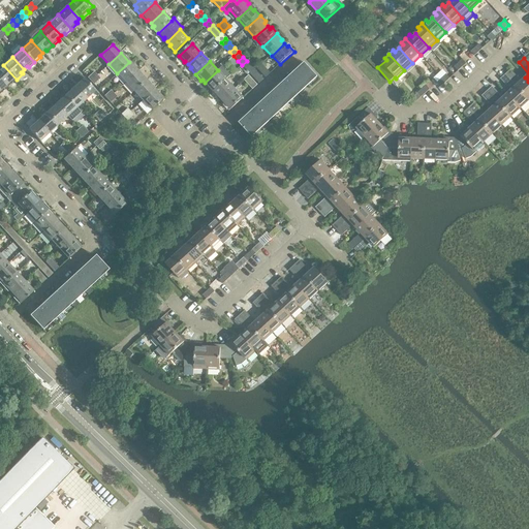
[(251,65),(247,61),(242,65),(247,69),(251,65)]
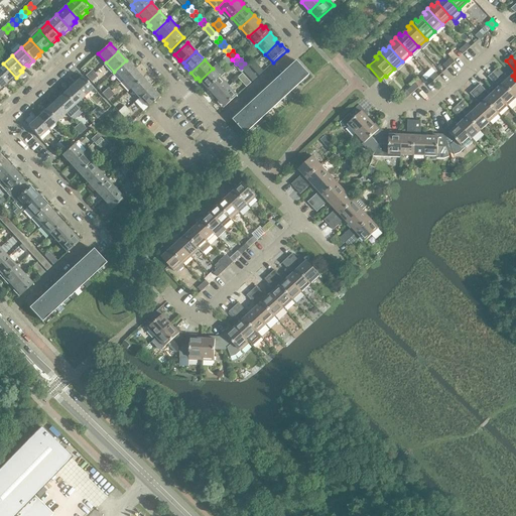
[(134,70),(126,60),(114,72),(123,81),(134,70)]
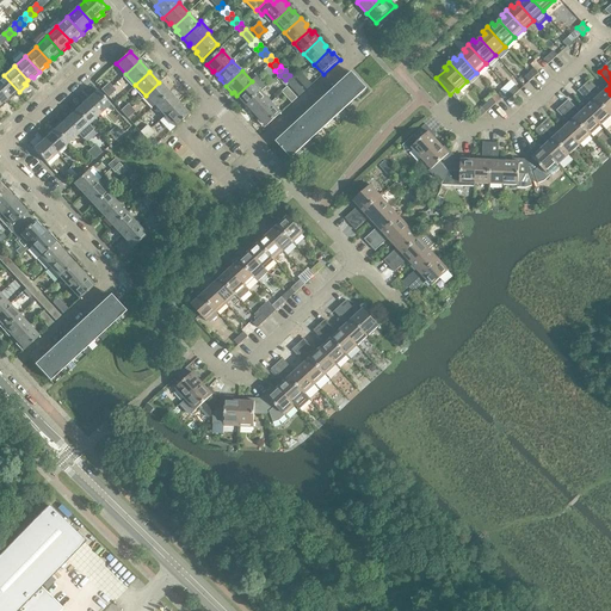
[(291,159),(308,143),(366,90),(352,73),(276,142),(291,159)]
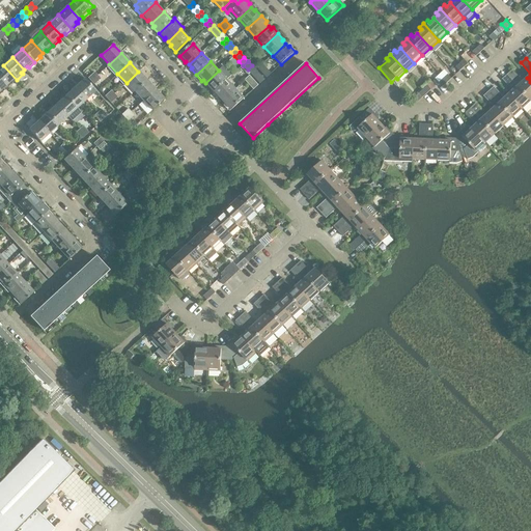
[(258,70),(267,78),(271,74),(267,68),(262,64),(258,70)]
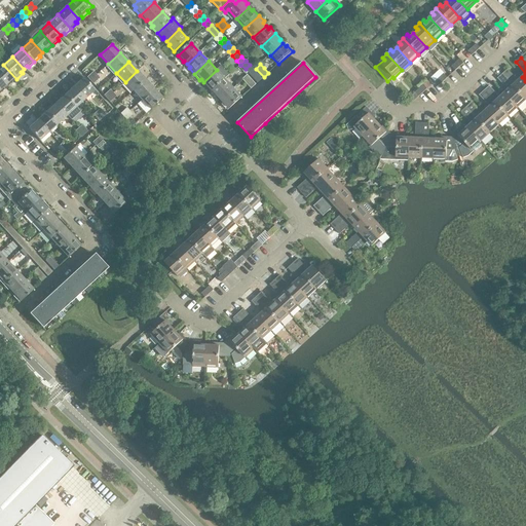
[(3,65),(0,68),(0,79),(6,85),(9,82),(10,84),(16,79),(3,65)]
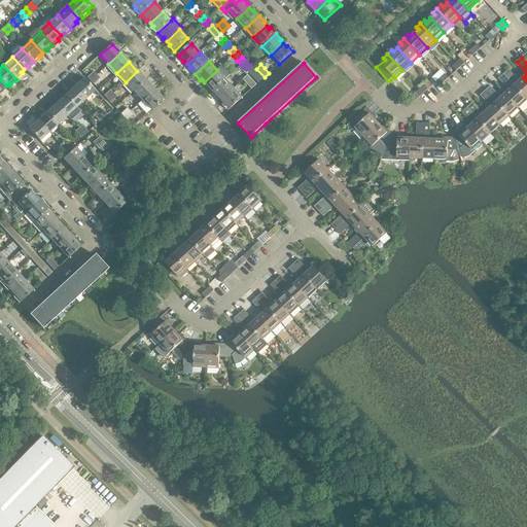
[(262,79),(250,65),(246,69),(258,83),(262,79)]
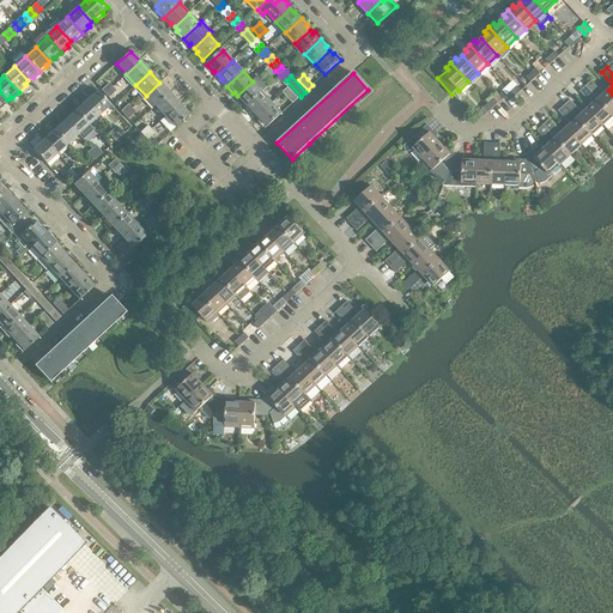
[(253,82),(237,96),(241,99),(240,101),(246,108),(262,92),(268,87),(258,77),(253,82)]
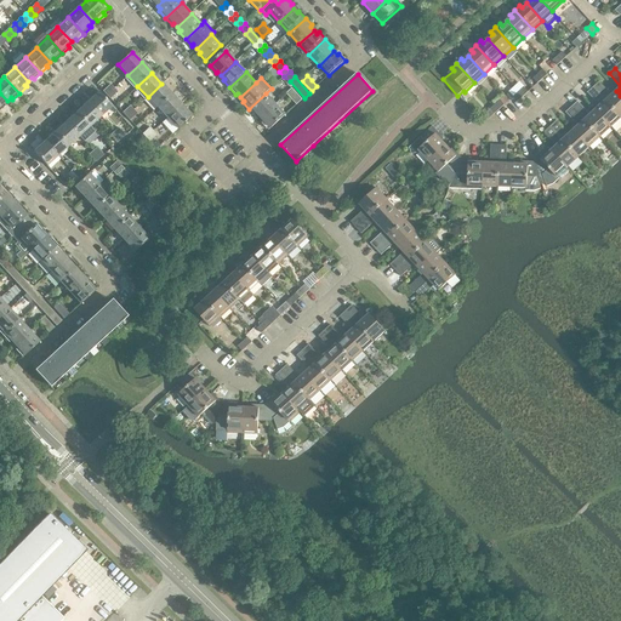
[(620,96),(616,91),(611,96),(599,83),(593,87),(620,118),(620,96)]
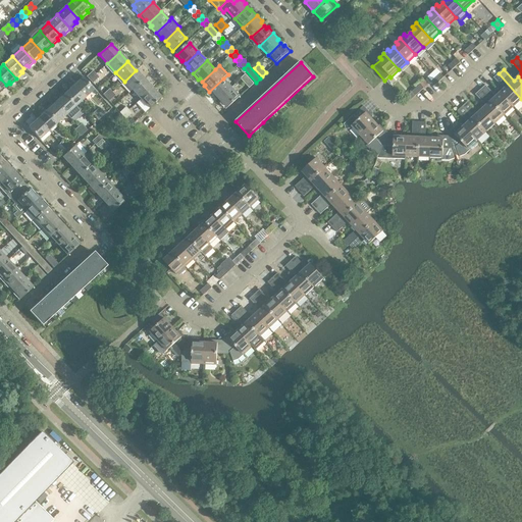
[(145,80),(136,70),(124,82),(133,91),(145,80)]
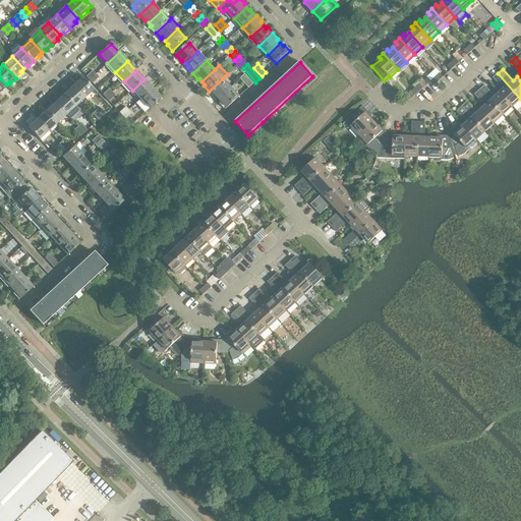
[(90,80),(96,74),(93,71),(87,77),(90,80)]
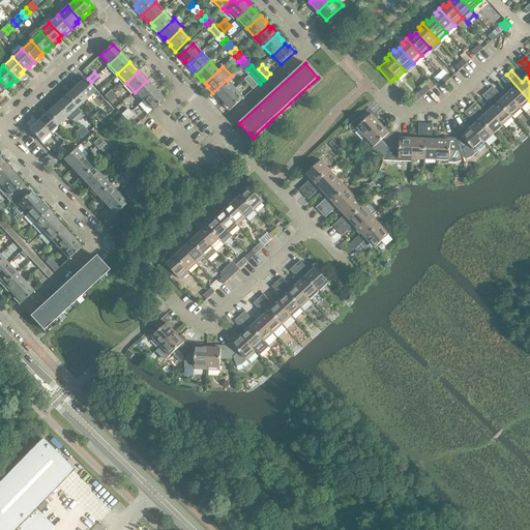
[(529,100),(506,75),(501,80),(511,91),(507,94),(521,109),(529,100)]
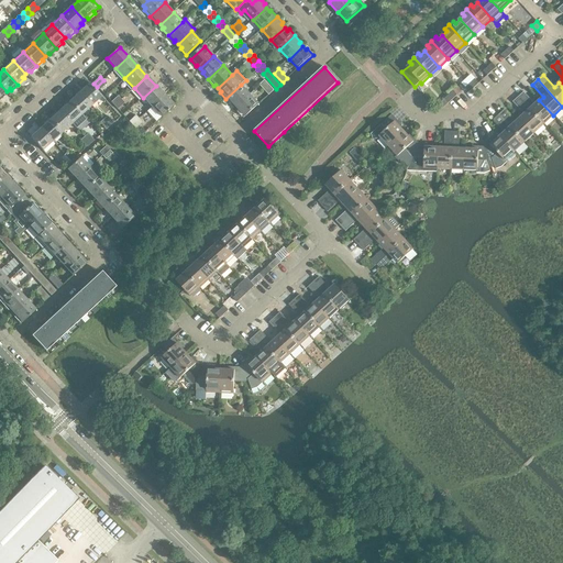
[(106,84),(103,80),(97,87),(100,90),(106,84)]
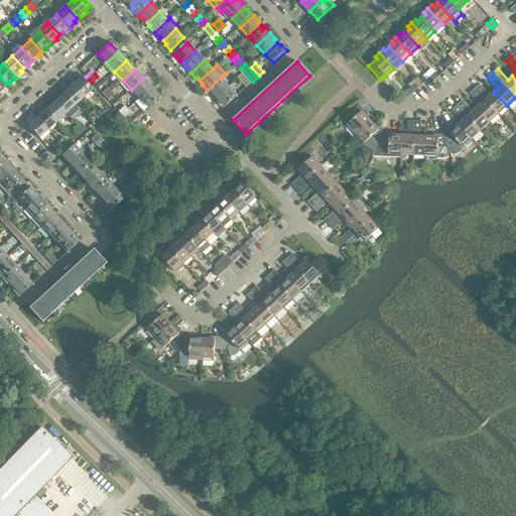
[(238,79),(247,87),(251,83),(243,75),(238,79)]
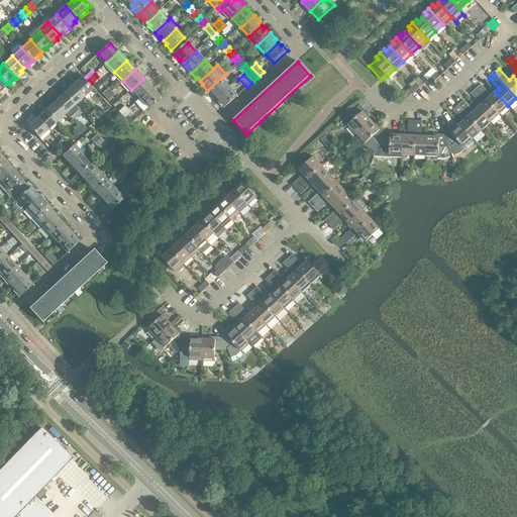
[(93,89),(82,78),(73,86),(84,97),(93,89)]
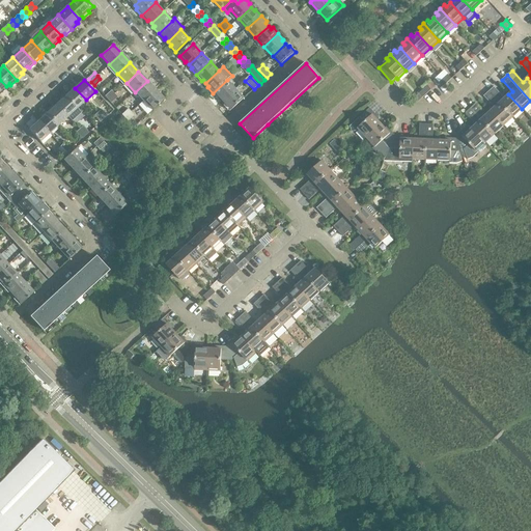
[(223,101),(235,89),(227,80),(213,93),(219,100),(220,98),(223,101)]
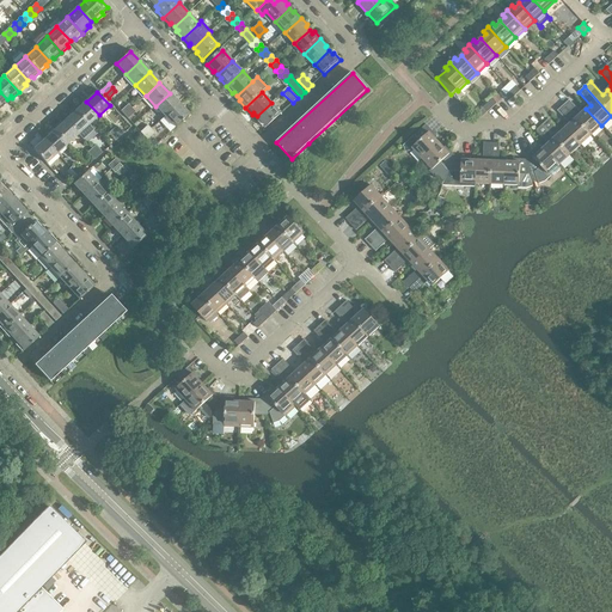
[(179,104),(170,93),(155,106),(165,117),(179,104)]
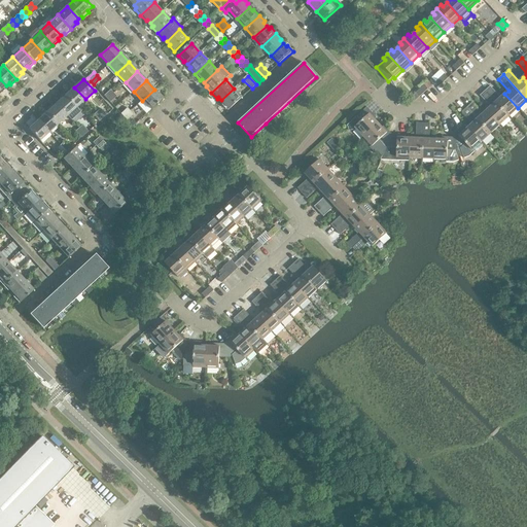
[(518,108),(504,94),(500,98),(490,86),(485,91),(508,117),(518,108)]
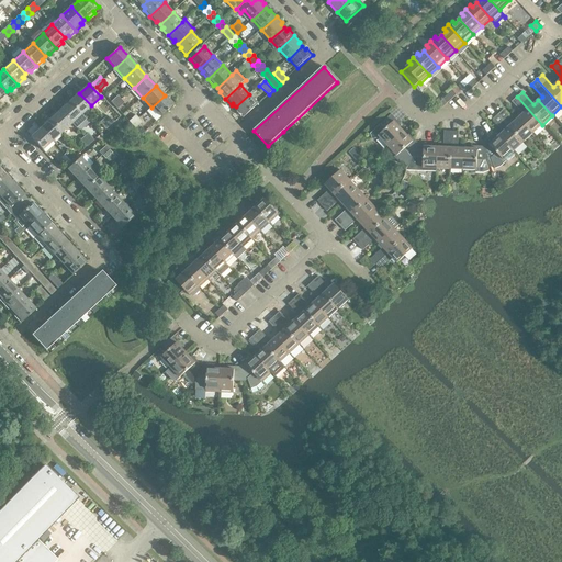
[(91,105),(79,93),(70,102),(81,114),(91,105)]
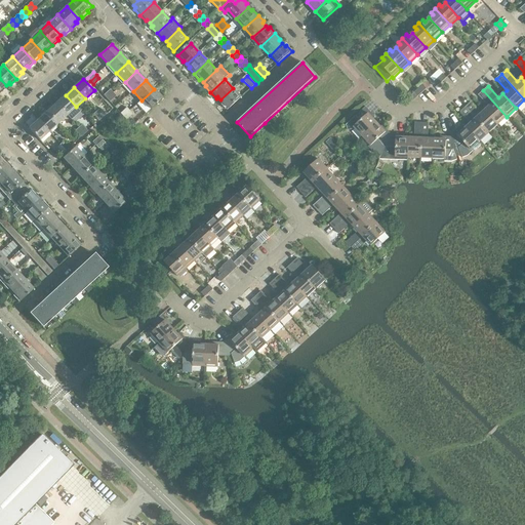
[(228,111),(241,97),(233,88),(220,99),(223,103),(221,105),(228,111)]
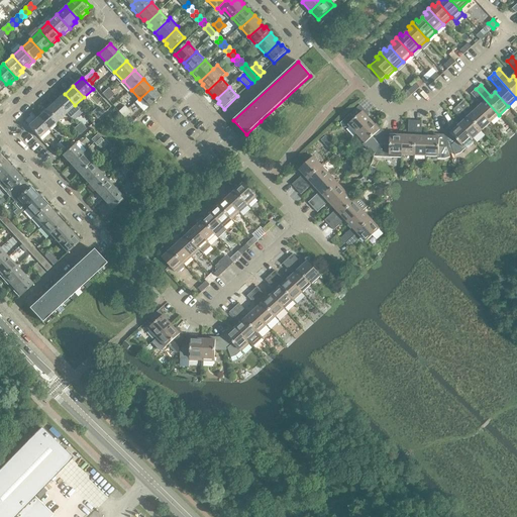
[(160,97),(151,88),(139,99),(147,108),(160,97)]
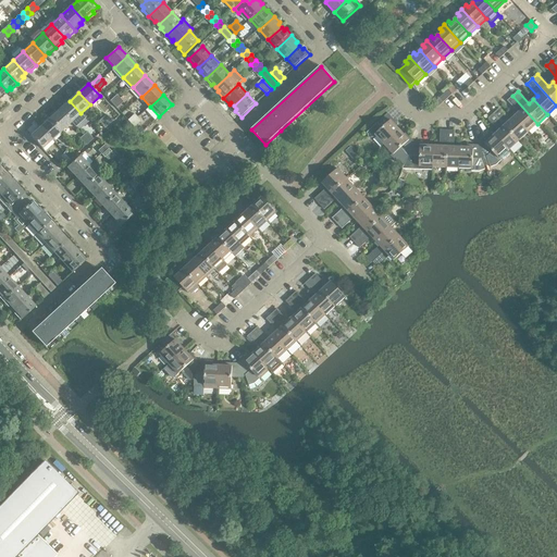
[(113,104),(120,99),(116,96),(110,101),(113,104)]
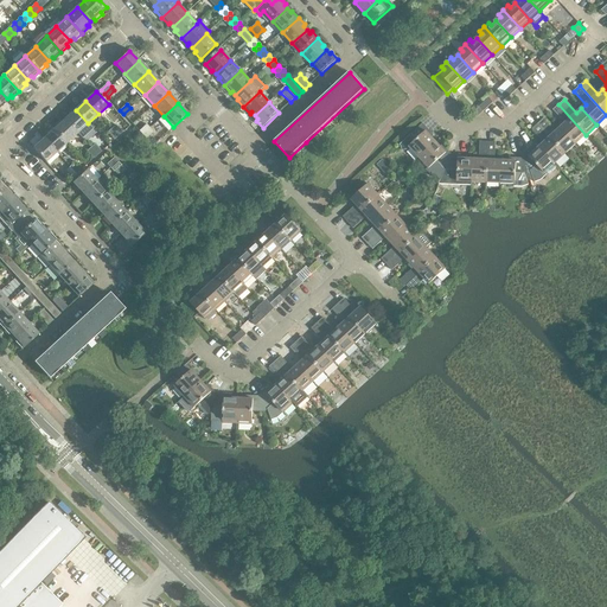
[(586,135),(558,104),(553,110),(564,123),(560,128),(576,145),(586,135)]
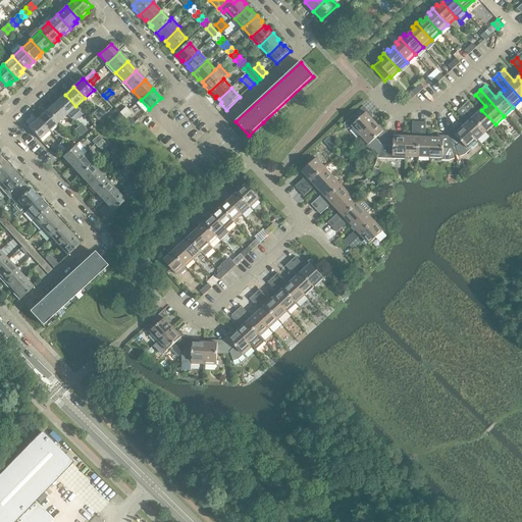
[(115,96),(112,93),(106,98),(109,102),(115,96)]
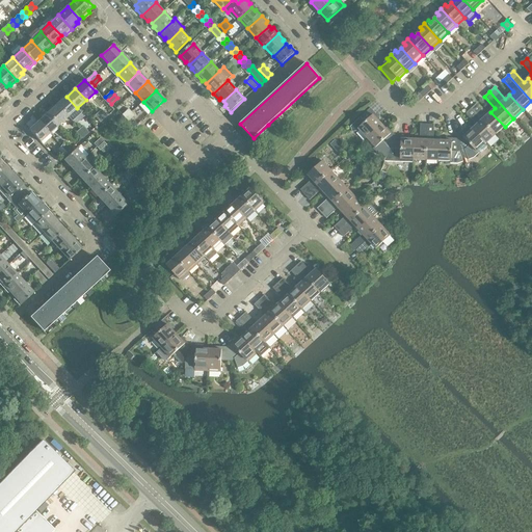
[(77,108),(67,97),(57,105),(68,117),(72,122),(81,113),(77,108)]
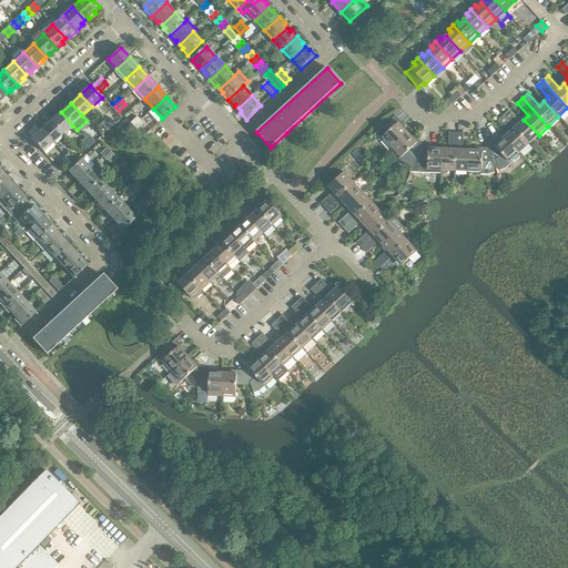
[(539,135),(524,120),(520,123),(508,111),(503,117),(529,144),(539,135)]
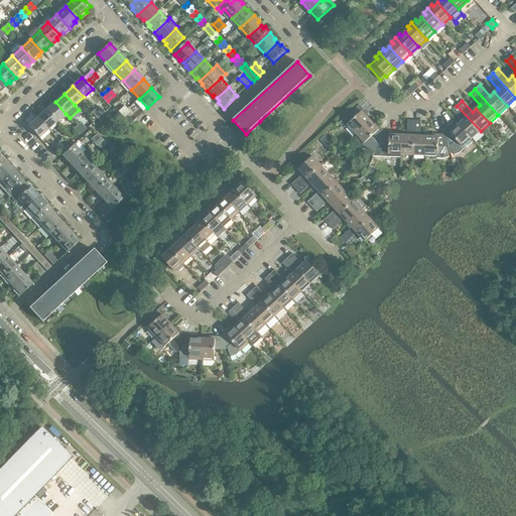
[(66,114),(55,102),(46,110),(56,122),(66,114)]
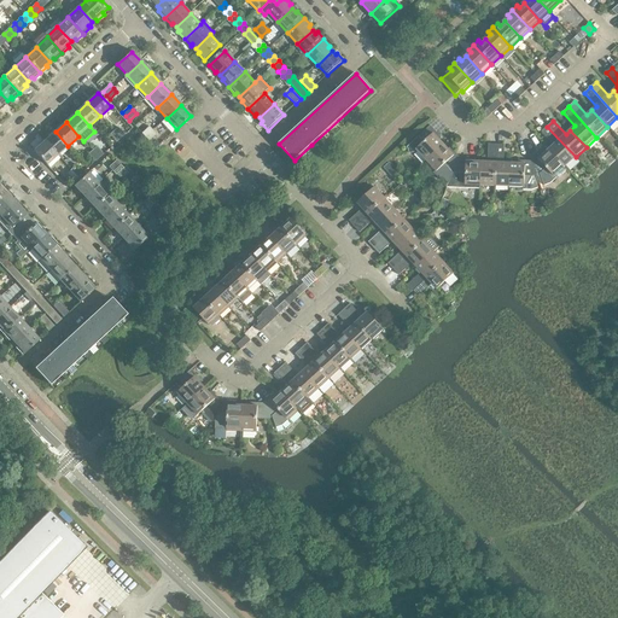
[(418,152),(426,161),(443,145),(439,140),(442,138),(430,126),(419,136),(420,138),(417,141),(415,140),(407,147),(407,149),(409,155),(418,152)]
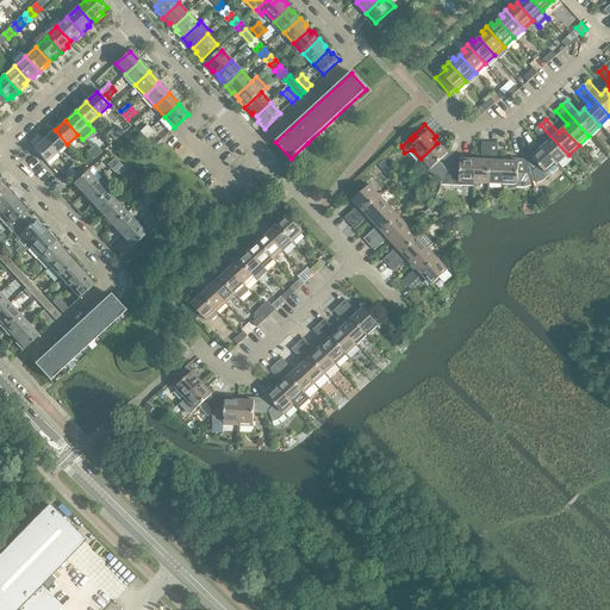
[(568,155),(540,125),(535,130),(547,143),(542,148),(558,165),(568,155)]
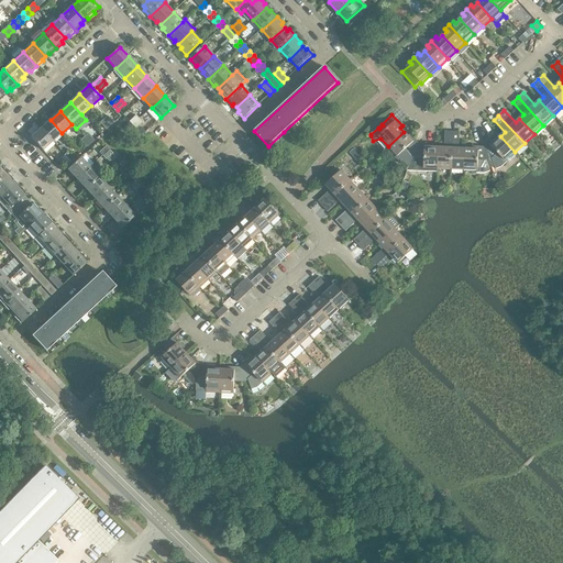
[(107,117),(103,120),(110,127),(113,123),(107,117)]
